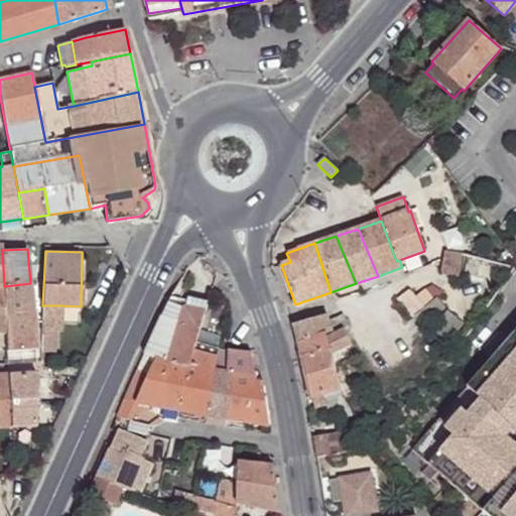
[(444,251),(439,274),(459,277),(462,254),(444,251)]
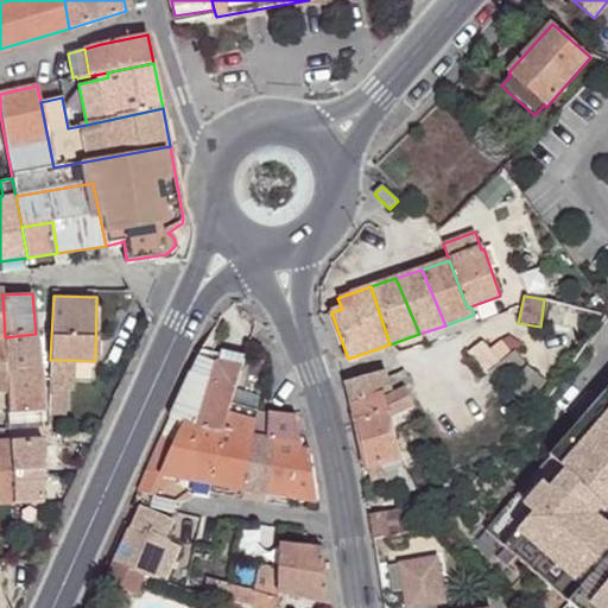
[(36,334),(5,337),(6,369),(38,366),(36,334)]
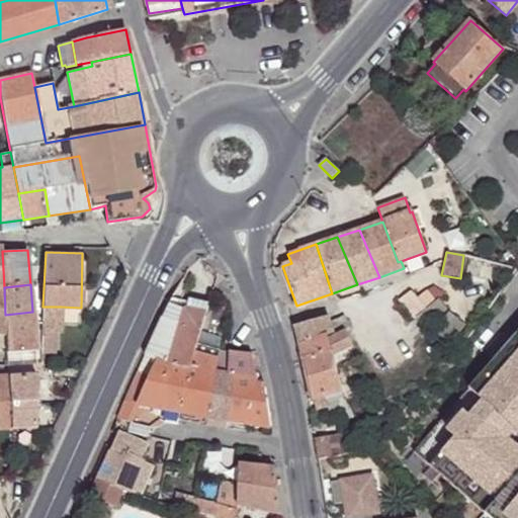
[(400,299),(414,317),(434,300),(427,291),(419,297),(413,289),(400,299)]
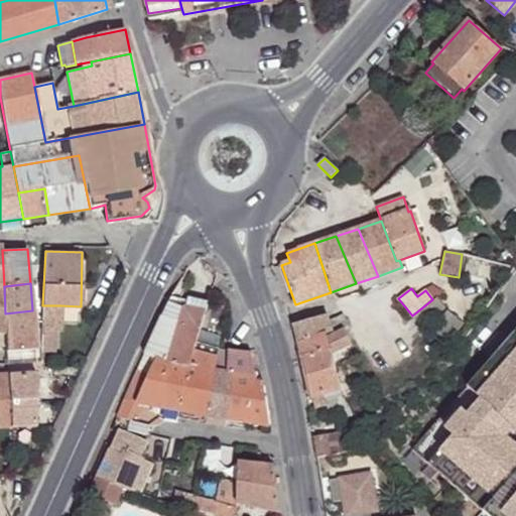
[(185,306),(169,300),(142,357),(187,367),(190,368),(201,329),(204,317),(184,313),(185,306)]
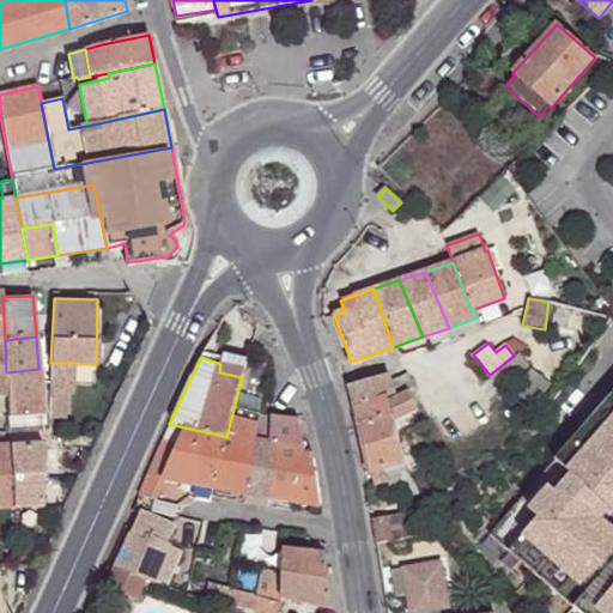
[(72,363),(50,363),(50,390),(64,392),(72,392),(72,363)]
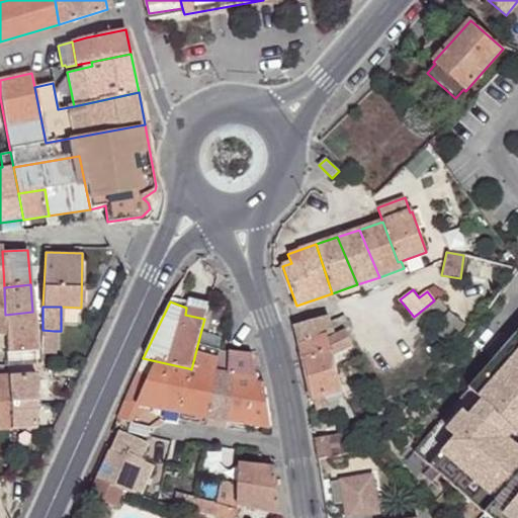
[(206,312),(186,308),(185,315),(204,319),(206,312)]
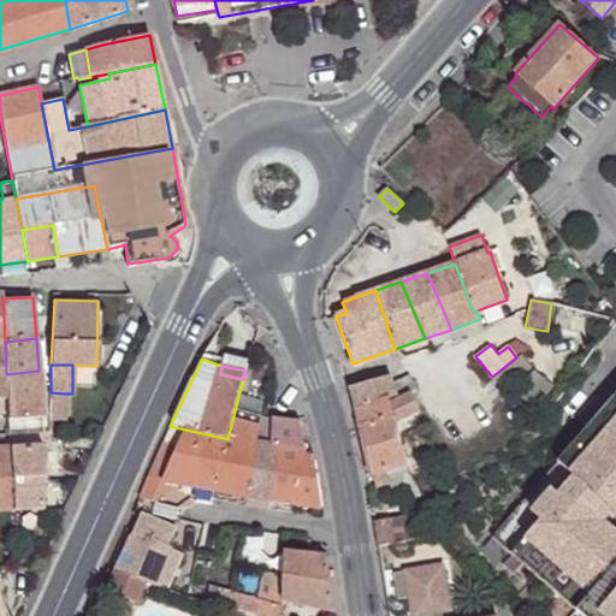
[(39,371),(6,374),(7,396),(7,418),(7,419),(43,416),(39,371)]
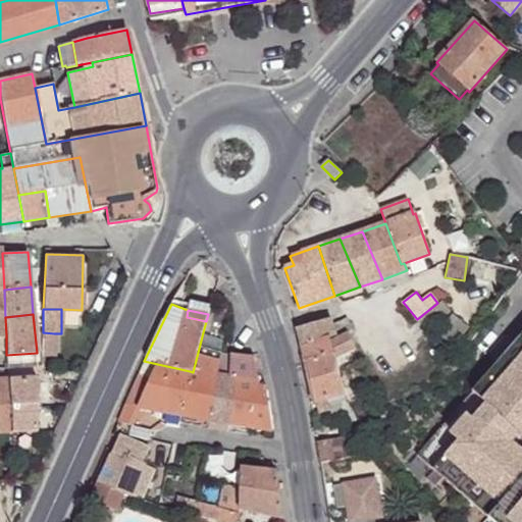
[(348,316),(343,318),(349,335),(355,332),(348,316)]
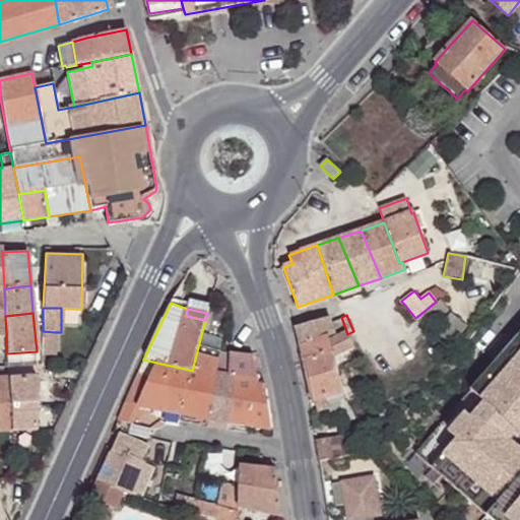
[(296,327),(301,346),(331,336),(332,341),(347,336),(347,334),(341,317),(332,321),(331,318),(296,327)]
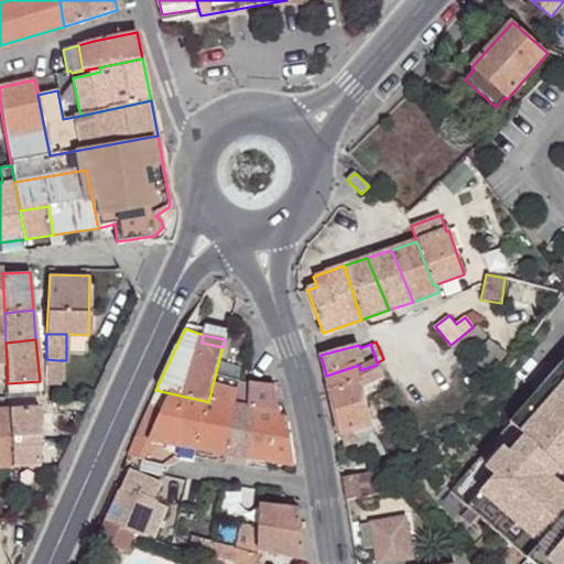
[(46,359),(46,382),(58,382),(58,360),(46,359)]
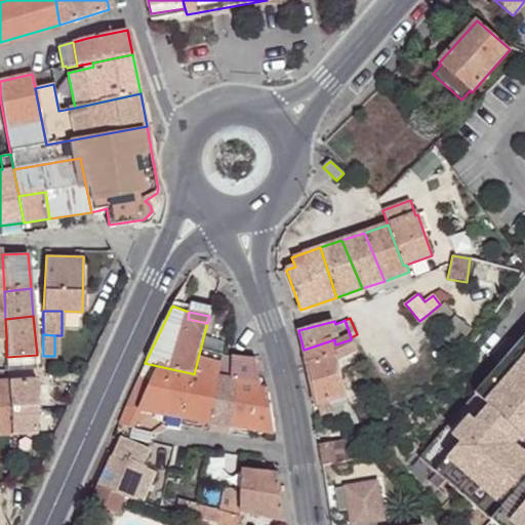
[(225,339),(204,334),(194,374),(191,373),(182,418),(210,423),(224,354),(224,352),(223,351),(225,339)]
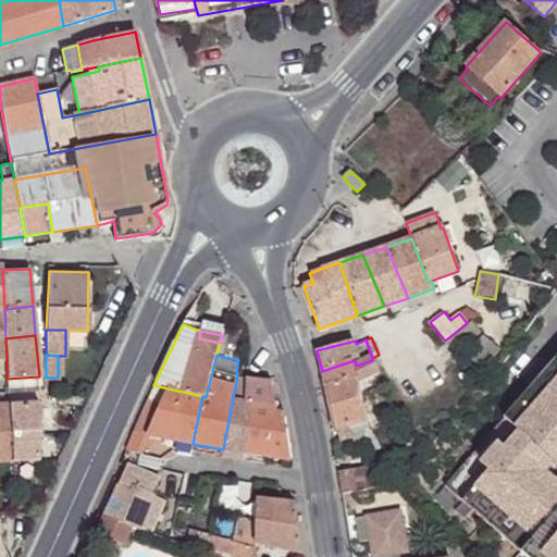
[(556,358),(446,485),(527,556),(556,556),(556,483),(547,474),(556,463),(556,462),(556,358)]
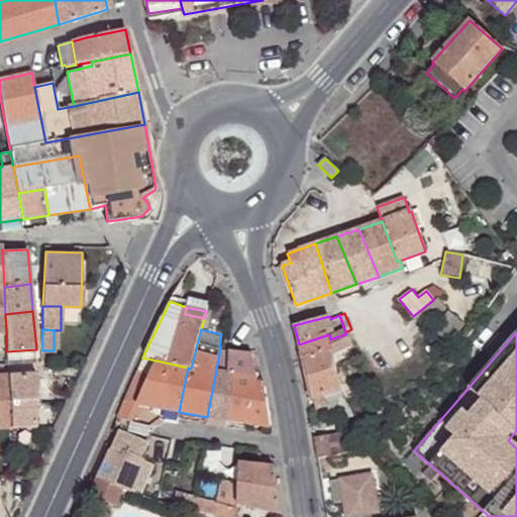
[(299,344),(303,362),(333,355),(352,346),(345,334),(330,339),(329,334),(299,344)]
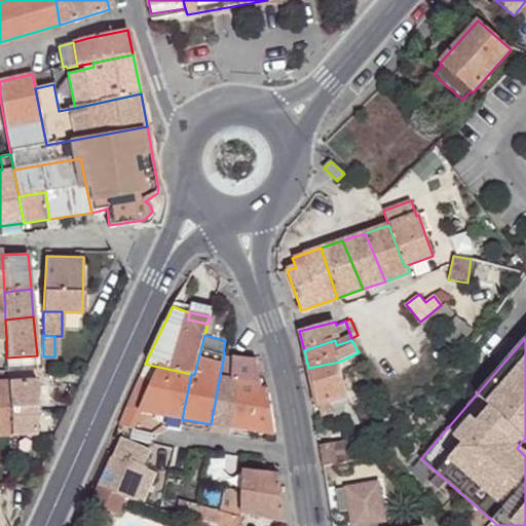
[(233,357),(224,354),(211,424),(230,427),(232,383),(233,357)]
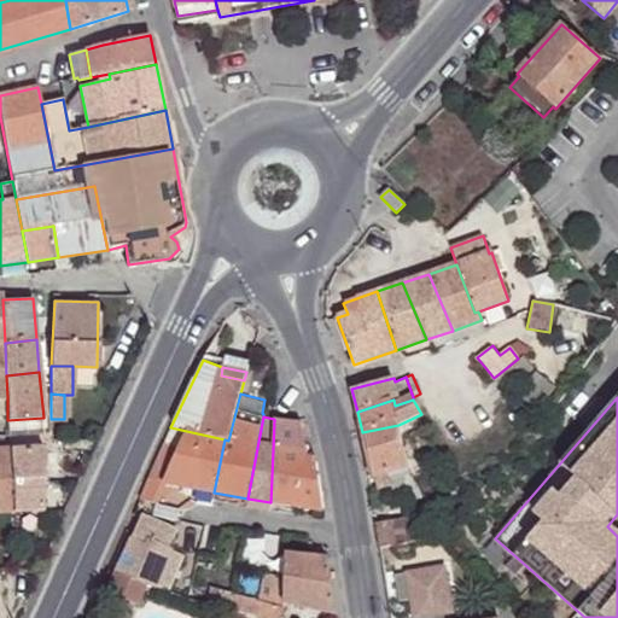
[(44,418),(7,420),(9,438),(45,437),(44,418)]
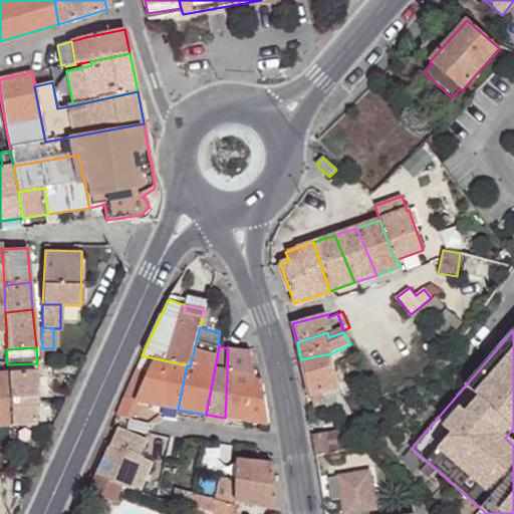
[(251,350),(228,347),(228,348),(227,374),(254,378),(251,350)]
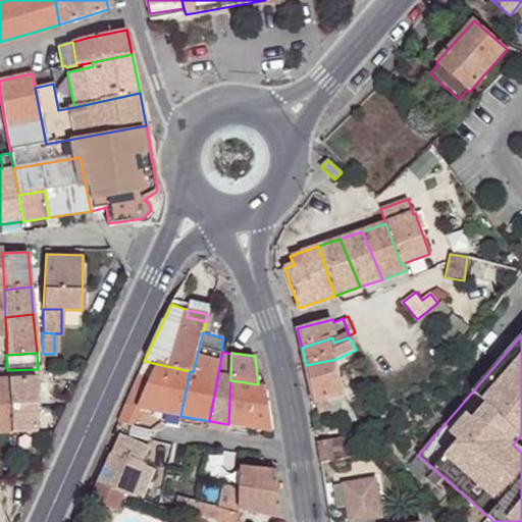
[(315,403),(319,413),(343,407),(342,403),(347,402),(343,389),(340,375),(336,359),(306,365),(315,403)]
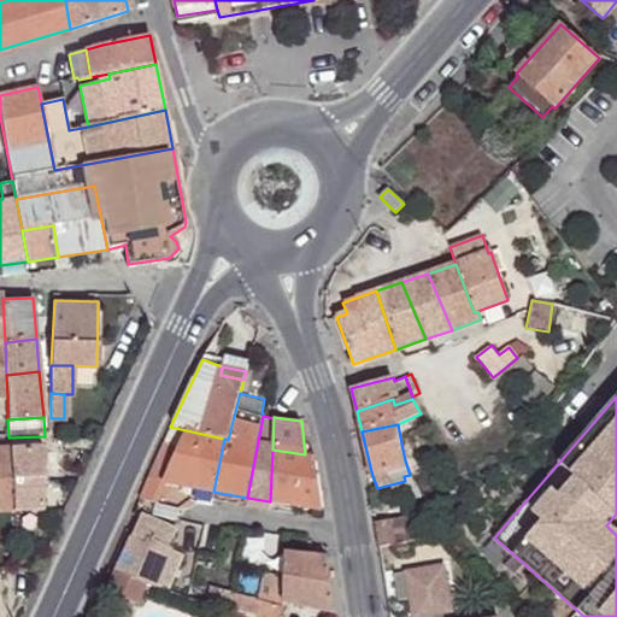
[(224,439),(170,427),(146,480),(166,483),(199,489),(213,492),(224,439)]
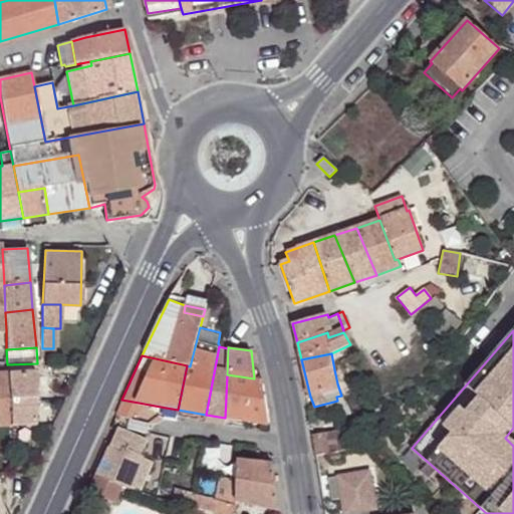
[(0,363),(0,428),(35,425),(35,370),(41,369),(41,363),(37,363),(7,364),(0,363)]
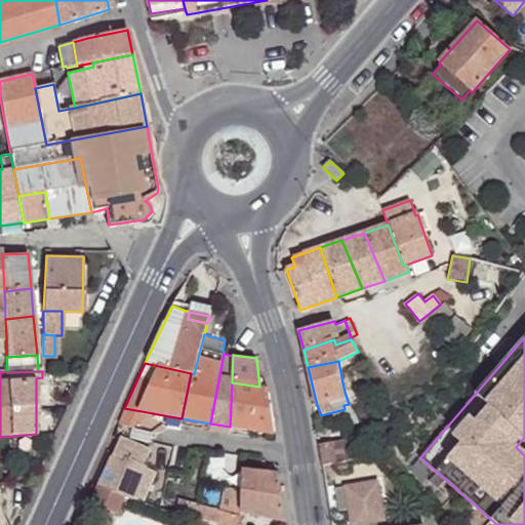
[(341,377),(345,392),(355,390),(352,375),(341,377)]
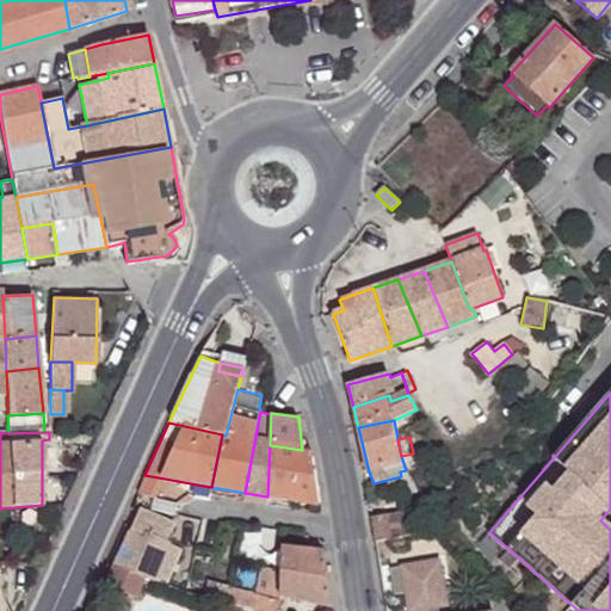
[(302,450),(270,445),(267,497),(319,506),(309,451),(302,450)]
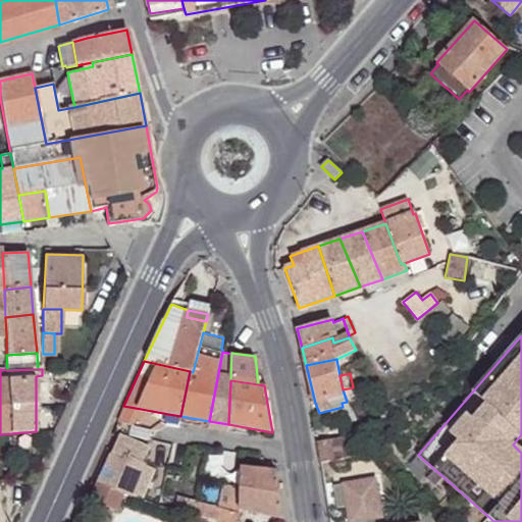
[(141,409),(123,406),(117,421),(135,425),(141,409)]
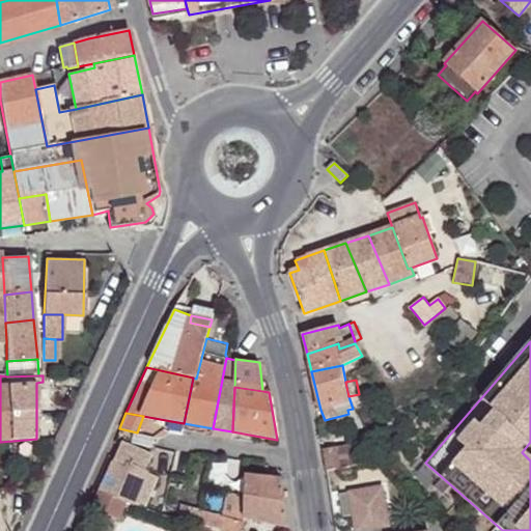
[(184,423),(171,421),(169,434),(182,436),(184,423)]
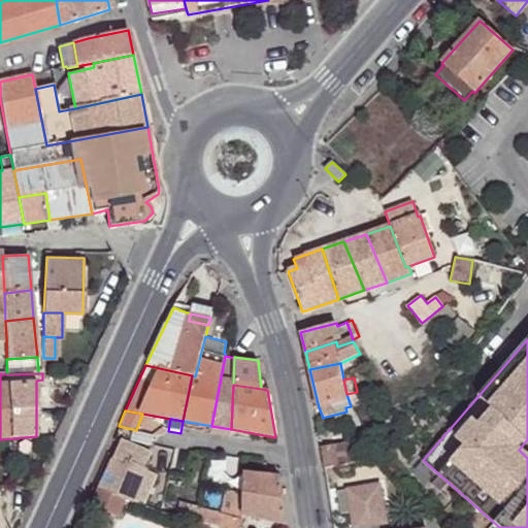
[(122,438),(99,489),(126,498),(144,504),(157,473),(147,469),(147,467),(145,466),(152,452),(122,438)]
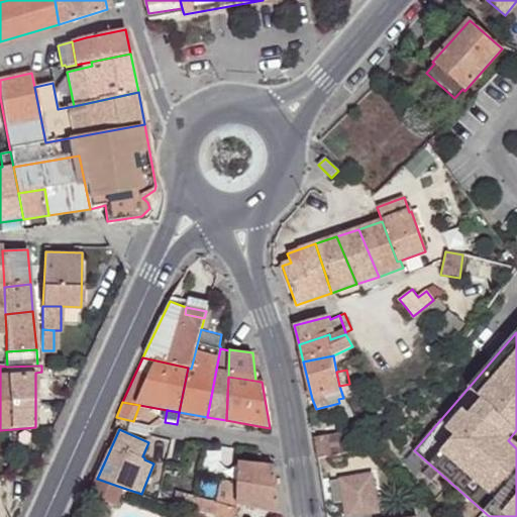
[(314,438),(318,459),(349,453),(345,432),(314,438)]
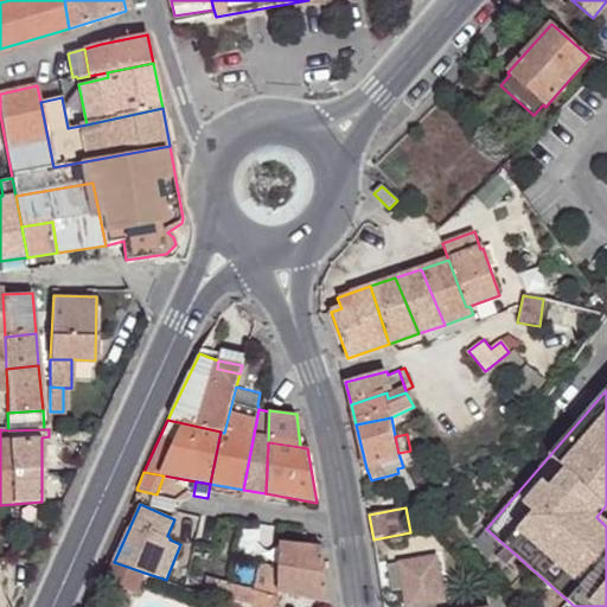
[(323,548),(286,547),(286,573),(286,593),(328,602),(323,548)]
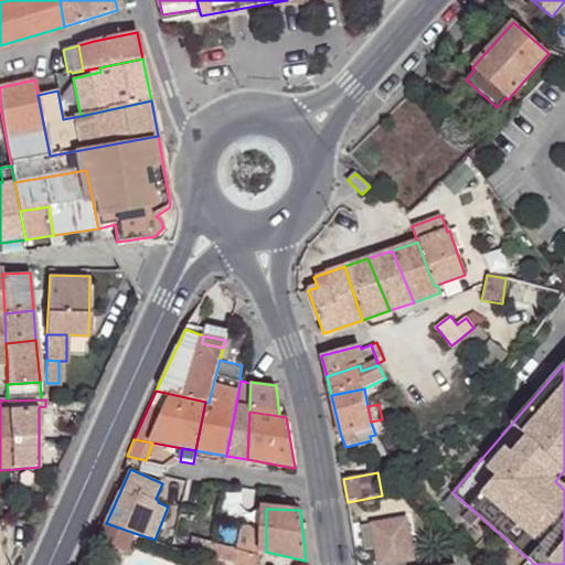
[(374,548),(375,552),(412,546),(407,519),(361,526),(365,550),(374,548)]
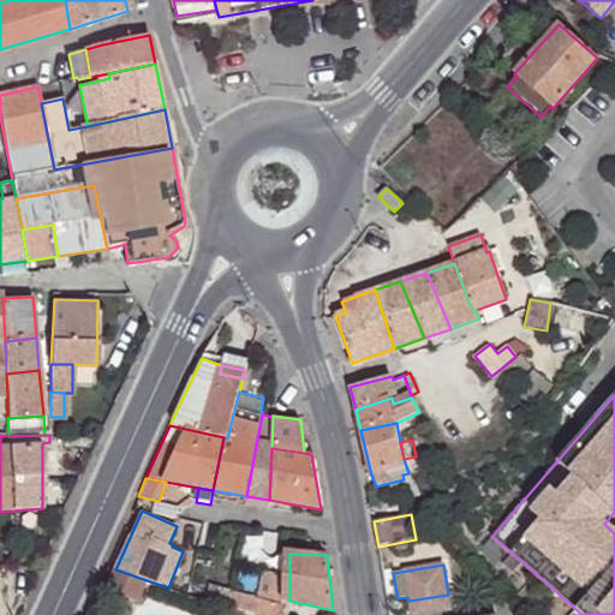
[(147,580),(115,569),(107,589),(139,602),(147,580)]
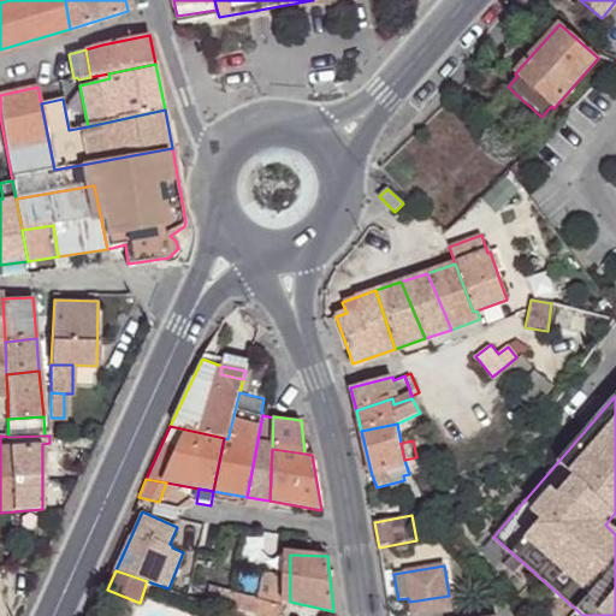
[(290,581),(264,576),(259,599),(290,605),(290,602),(290,581)]
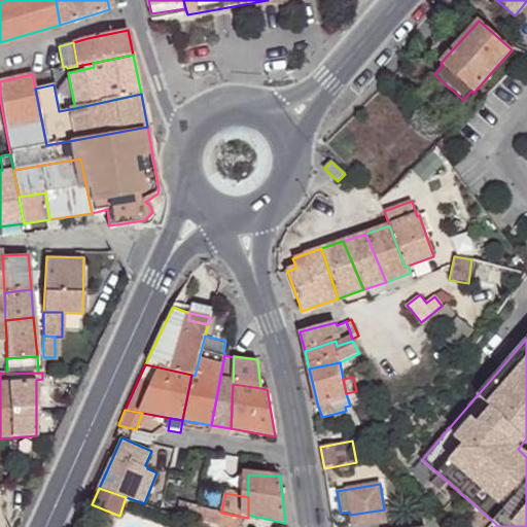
[(200,506),(180,501),(177,515),(197,522),(200,506)]
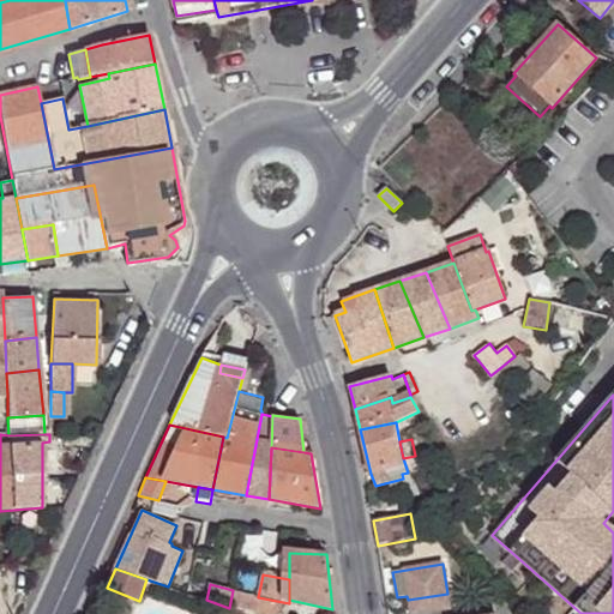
[(258,597),(233,590),(229,608),(251,613),(278,613),(282,603),(258,597)]
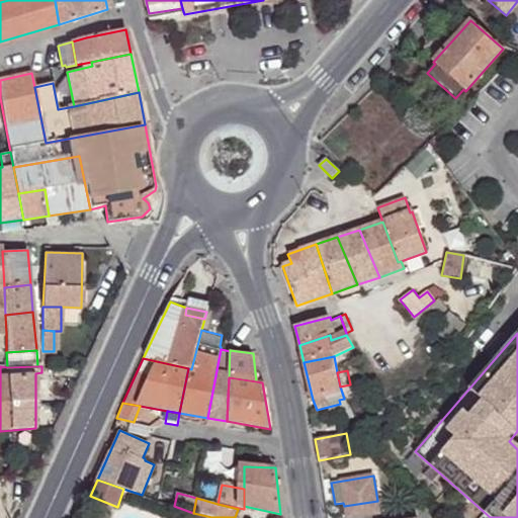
[(344,506),(345,517),(353,517),(379,514),(377,501),(344,506)]
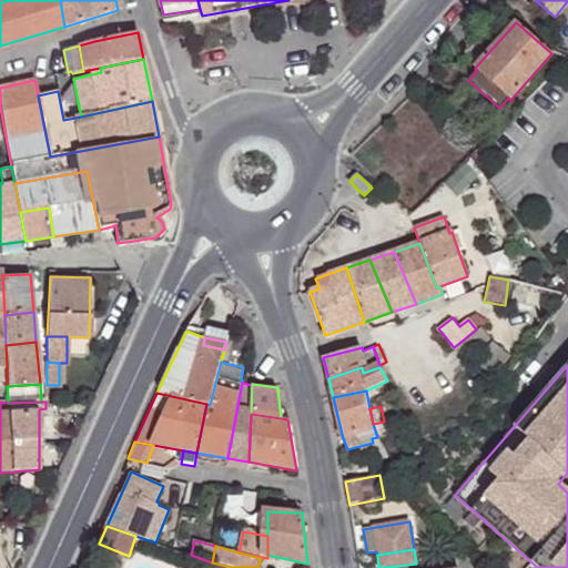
All buildings are outlined.
